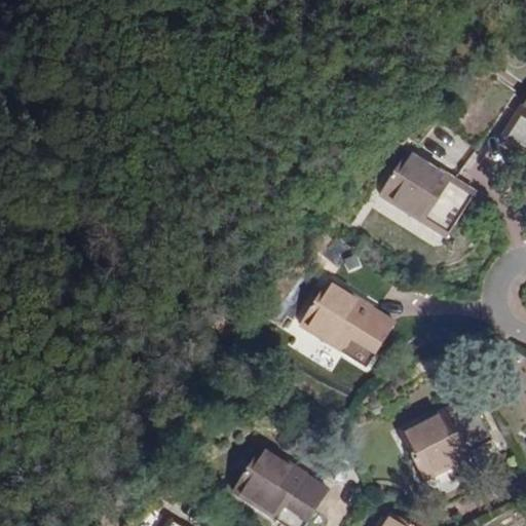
[(525,99),(516,115),(519,117),(504,139),(525,152),(525,99)]
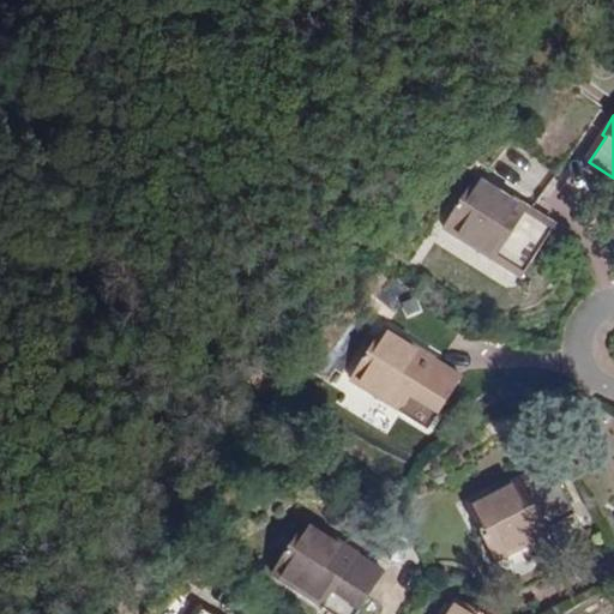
[(491,197),(497,187),(476,175),(476,176),(461,167),(446,188),(462,199),(444,229),(522,278),(553,227),(528,212),(529,209),(511,197),(506,206),(491,197)]
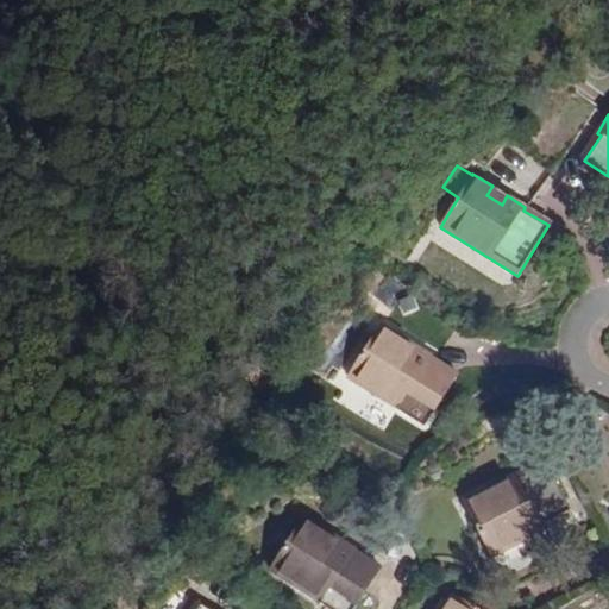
[(507,195),(493,186),(487,195),(502,205),(507,195)]
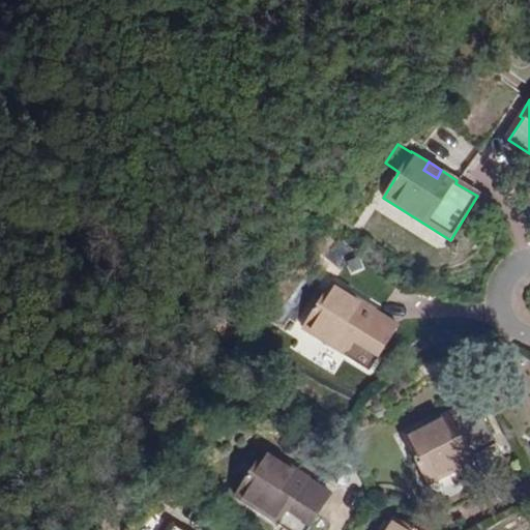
[(375,311),(359,301),(355,308),(343,300),(347,293),(330,282),(301,328),(371,372),(398,329),(373,313),(375,311)]
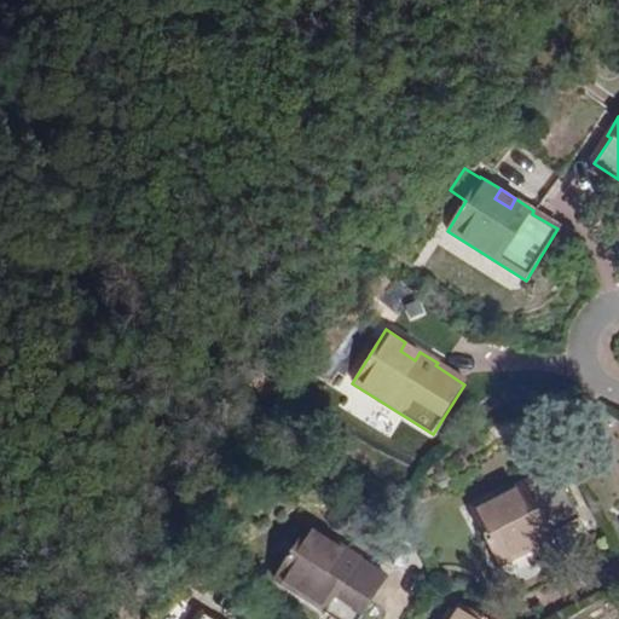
[(415,360),(420,352),(405,342),(400,351),(415,360)]
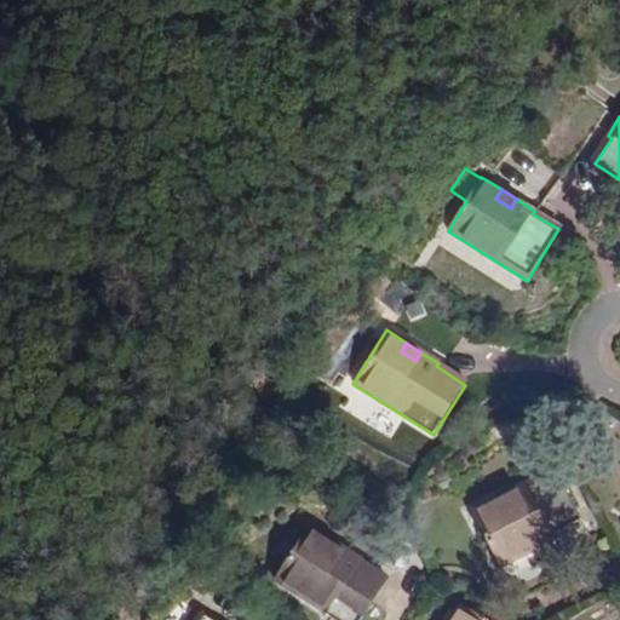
[(526,483),(507,493),(511,501),(495,509),(491,500),(471,511),(500,568),(583,526),(556,472),(527,486),(526,483)]
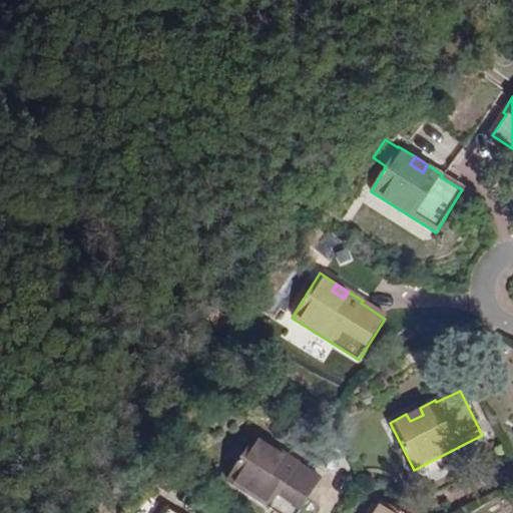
[(423,415),(420,408),(406,414),(410,421),(423,415)]
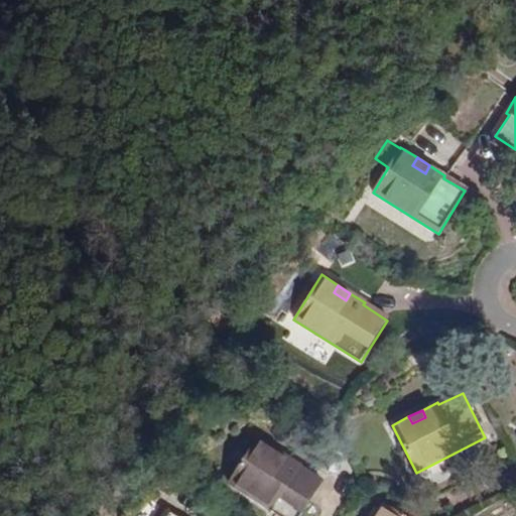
[(301,466),(287,457),(283,463),(269,454),(273,447),(258,436),(229,482),(282,515),(298,515),(321,481),(300,468),(301,466)]
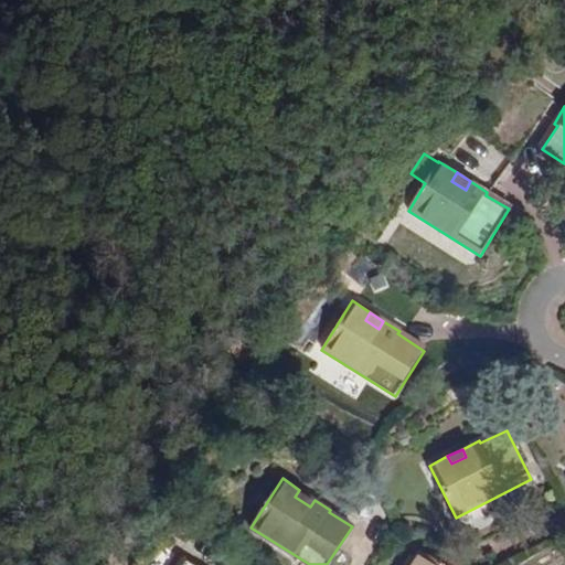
[(310,507),(315,500),(299,490),(295,497),(310,507)]
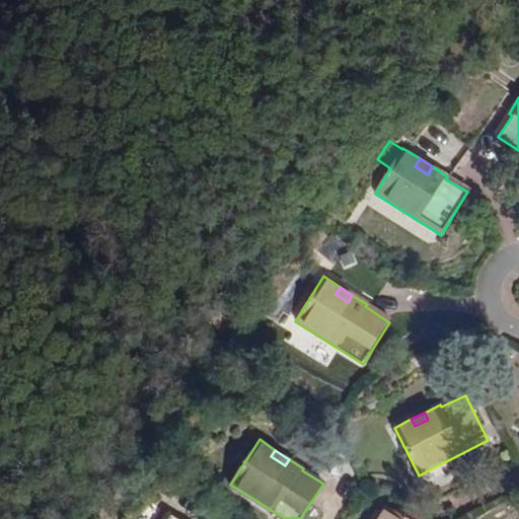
[(408,518),(385,505),(377,518),(408,518)]
